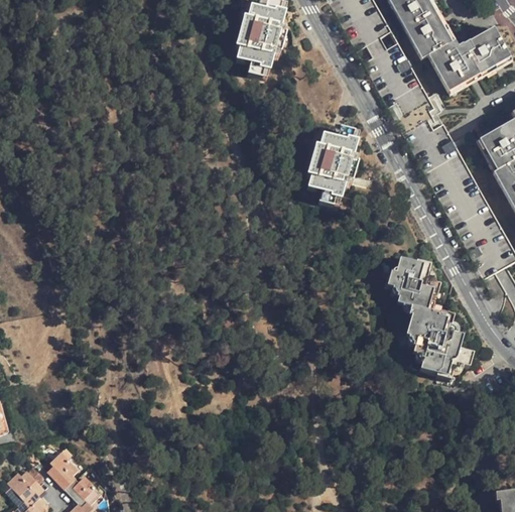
[(262,76),(262,74),(263,69),(268,71),(273,50),(279,51),(284,33),(278,32),(283,13),(278,11),(280,4),(267,0),(264,10),(250,6),(246,19),(243,18),(235,46),(239,47),(236,58),(251,62),(248,72),(262,76)]
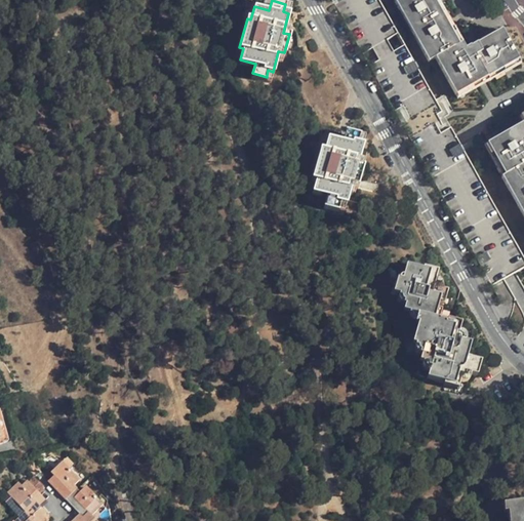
[(396,0),(428,57),(434,54),(456,91),(518,56),(504,31),(501,28),(494,31),(471,44),(470,43),(465,45),(461,40),(458,41),(434,0),(396,0)]
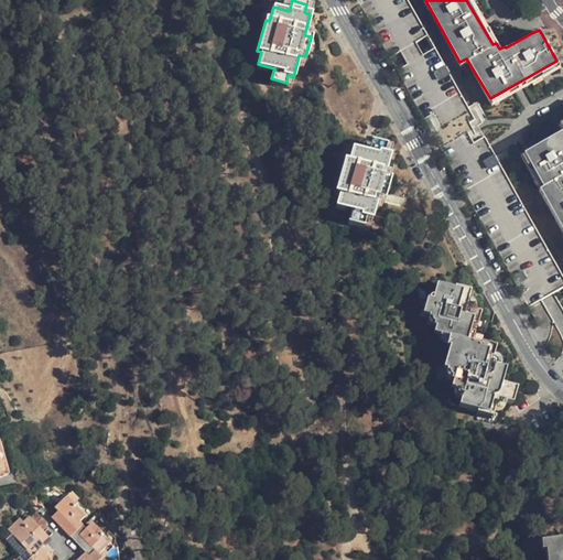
[(445,64),(434,70),(439,78),(450,73),(445,64)]
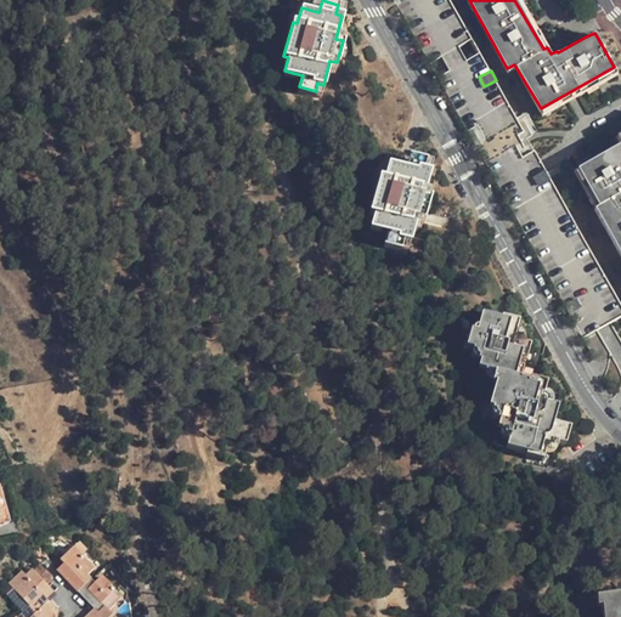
[(529,106),(515,112),(523,128),(515,130),(524,147),(532,143),(528,131),(537,126),(529,106)]
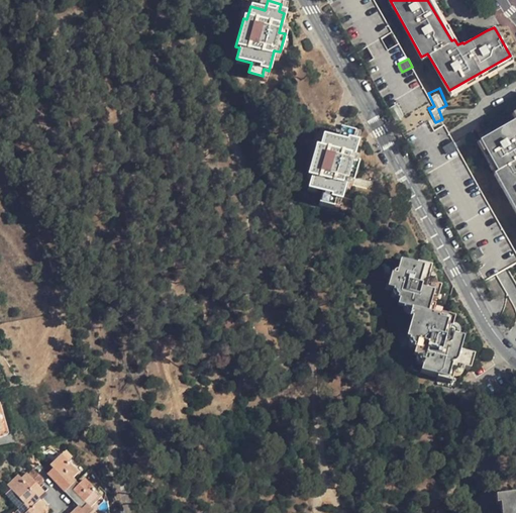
[(495,171),(515,208),(515,108),(514,110),(513,111),(515,116),(515,117),(480,138),(498,169),(495,171)]
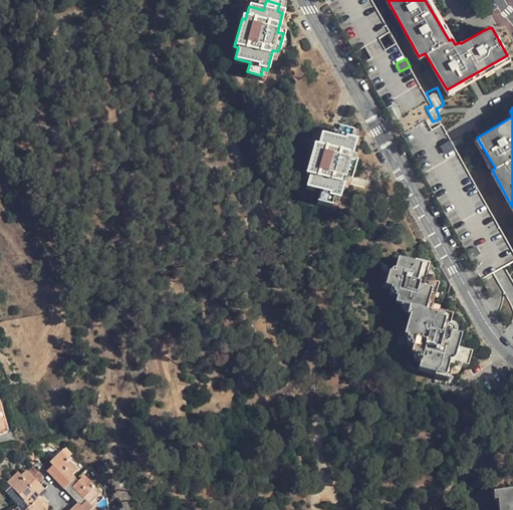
[(331,203),(333,197),(338,198),(343,178),(349,180),(354,162),(349,160),(354,141),(349,140),(351,132),(337,128),(335,138),(320,135),(317,146),(313,145),(305,173),(309,174),(306,185),(320,190),(317,199),(331,203)]
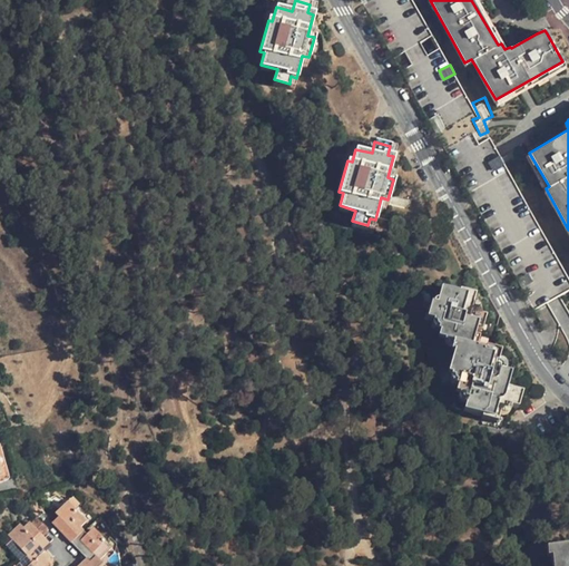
[(437,299),(432,298),(428,313),(443,318),(439,332),(451,337),(453,338),(451,345),(454,348),(449,369),(460,372),(457,388),(468,391),(464,407),(482,411),(482,415),(497,418),(503,401),(518,405),(522,390),(507,384),(511,370),(496,366),(500,348),(487,344),(486,349),(477,347),(477,343),(472,341),(476,328),(477,328),(482,328),(486,313),(470,308),(474,292),(474,291),(462,288),(460,290),(442,284),(440,286),(437,299)]
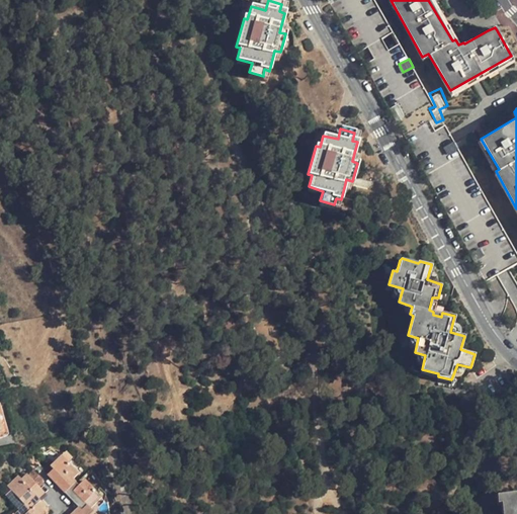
[(65,490),(75,480),(76,479),(72,475),(77,469),(61,452),(50,462),(53,464),(48,470),(65,490)]
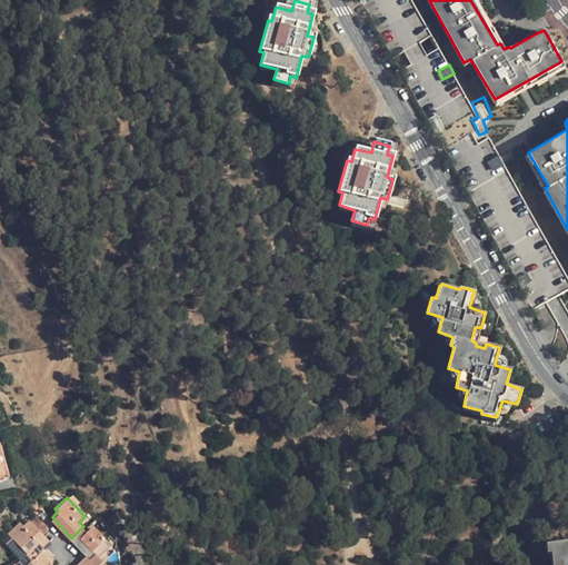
[(26,549),(43,533),(40,529),(47,524),(37,513),(31,518),(29,516),(22,523),(19,518),(8,529),(26,549)]
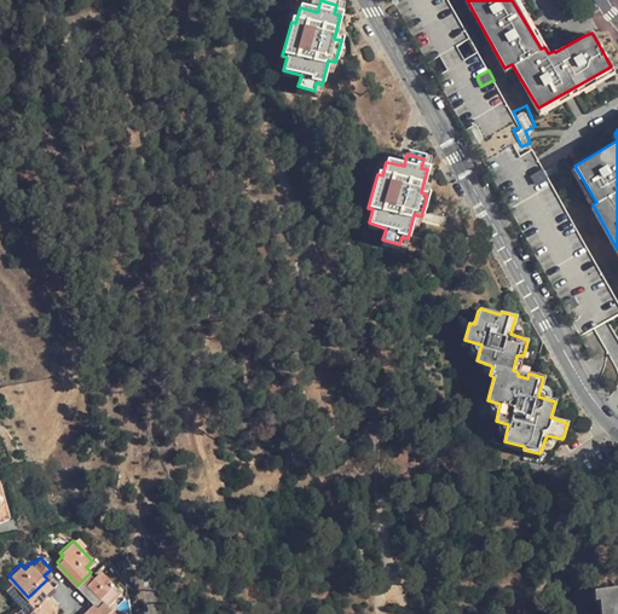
[(93,575),(90,573),(78,585),(93,602),(96,604),(103,598),(107,603),(113,597),(120,591),(113,584),(113,583),(100,569),(93,575)]
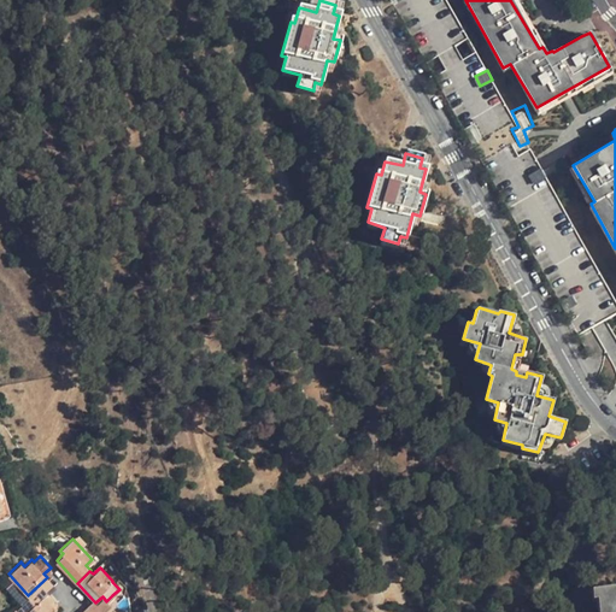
[(52,582),(47,577),(28,595),(22,604),(21,607),(25,611),(24,611),(50,611),(52,611),(56,607),(50,601),(53,598),(45,589),(52,582)]
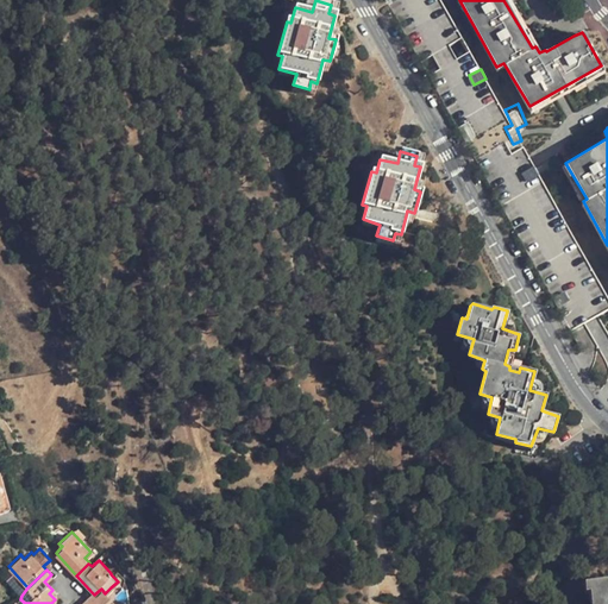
[(607,603),(607,574),(584,578),(585,587),(589,587),(591,603),(607,603)]
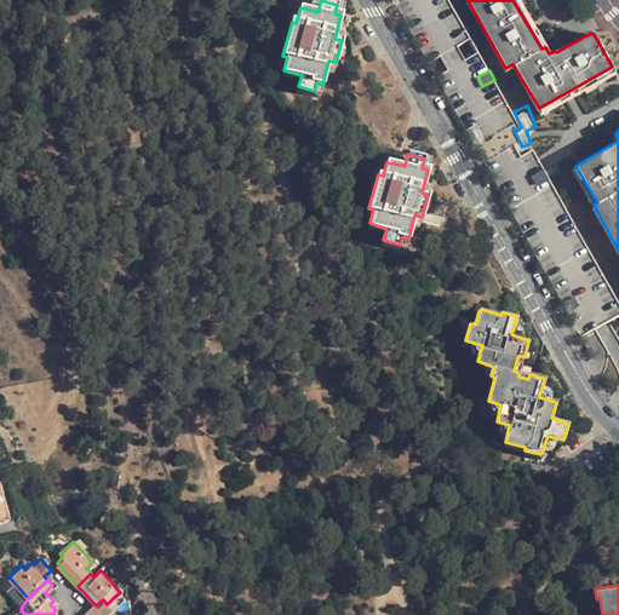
[(118,604),(113,598),(107,604),(103,599),(96,605),(93,603),(81,614),(116,614),(112,609),(118,604)]
